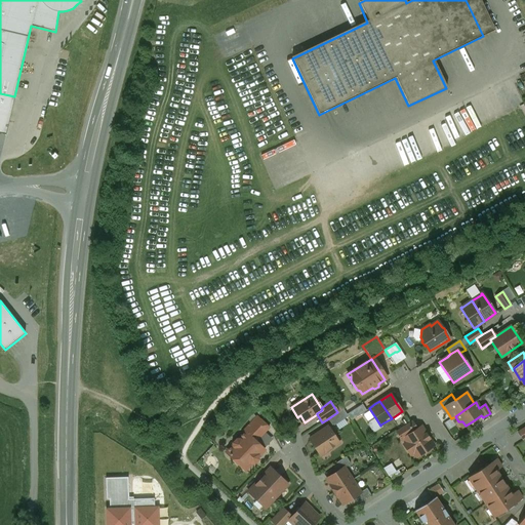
[(351,420),(366,410),(362,404),(347,414),(348,416),(351,420)]
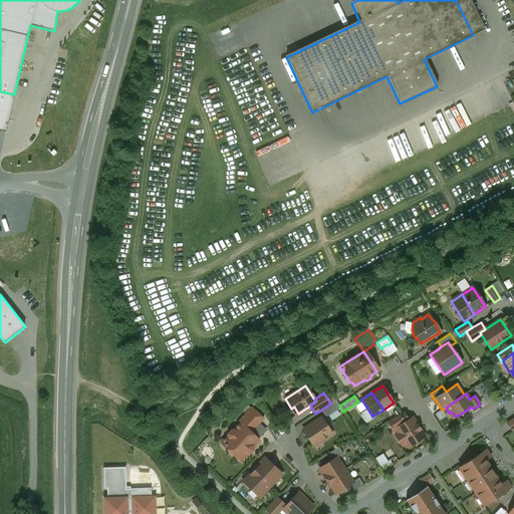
[(330,404),(320,411),(325,418),(340,408),(339,406),(336,401),(330,404)]
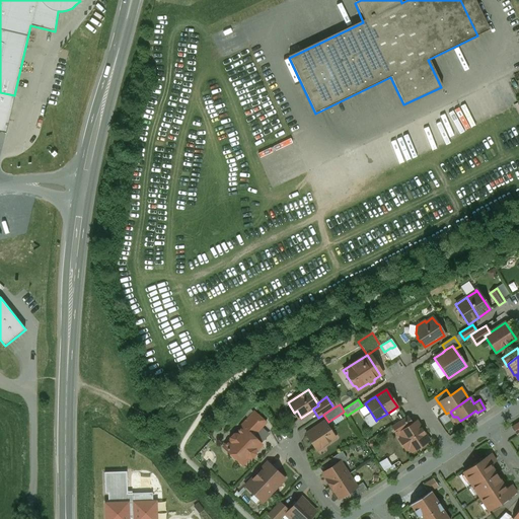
[(253,412),(240,426),(242,428),(251,436),(264,423),(265,424),(266,424),(253,412)]
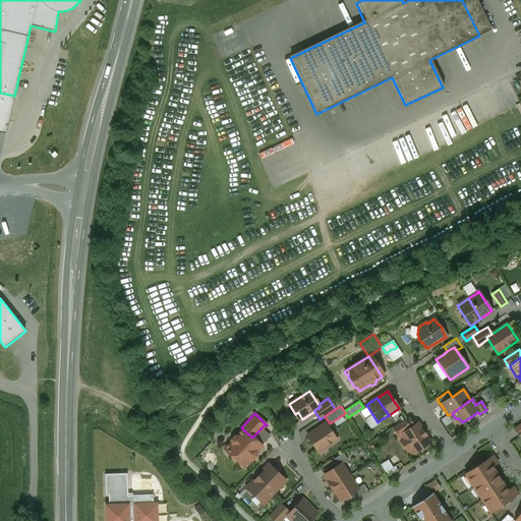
[(379,423),(378,421),(378,422),(372,414),(367,418),(367,422),(370,428),(379,423)]
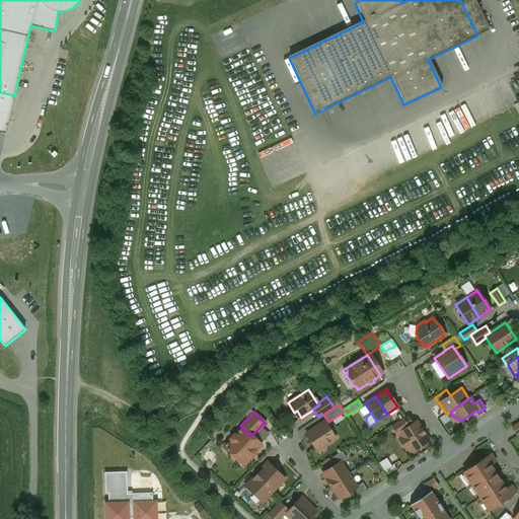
[(413,424),(406,416),(391,426),(397,435),(400,434),(399,433),(413,424)]
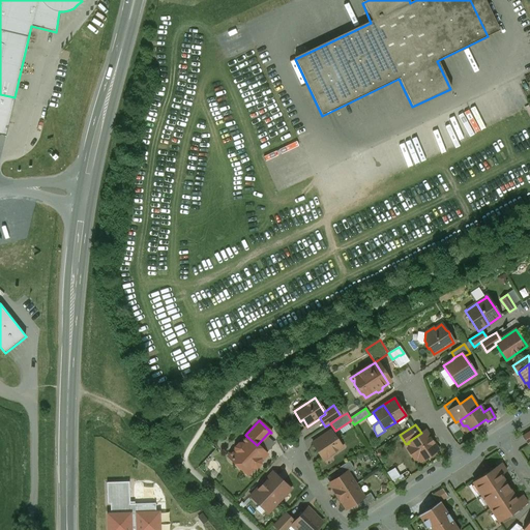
[(331,431),(312,443),(322,458),(329,453),(330,454),(342,447),(331,431)]
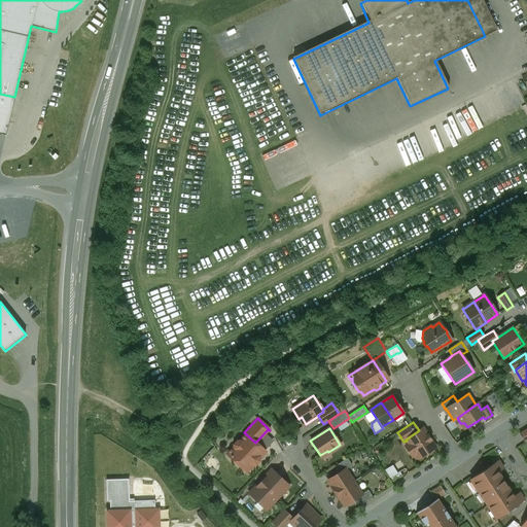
[(434,448),(425,433),(422,432),(420,433),(419,430),(406,440),(407,441),(418,458),(434,448)]
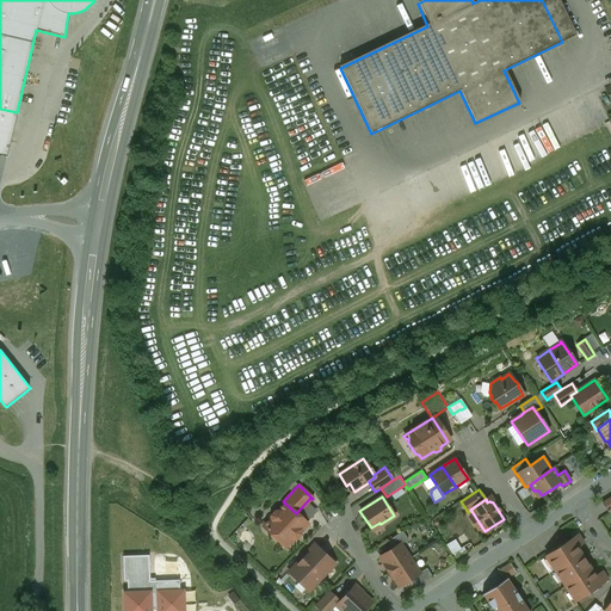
[(285,504),(278,511),(275,511),(270,516),(269,519),(263,526),(285,548),(287,547),(285,545),(291,539),(295,539),(297,537),(300,535),(300,530),(306,524),(307,525),(307,524),(296,513),(285,504)]
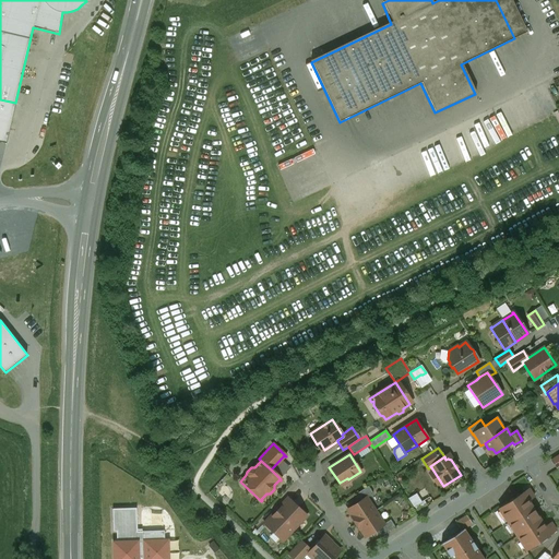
[(369,486),(355,496),(359,502),(365,498),(365,499),(373,494),(369,486)]
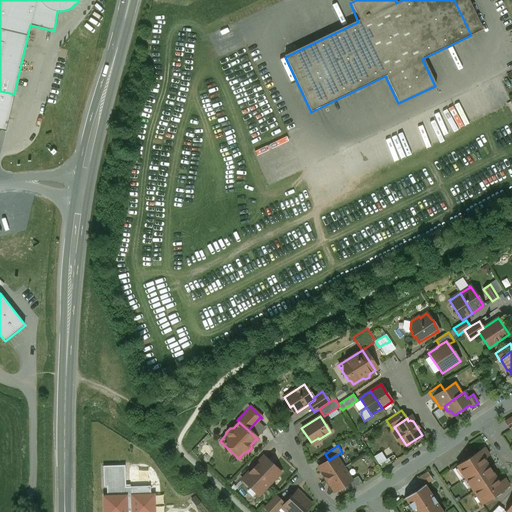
[(465,479),(487,464),(483,459),(489,455),(484,448),(456,466),(465,479)]
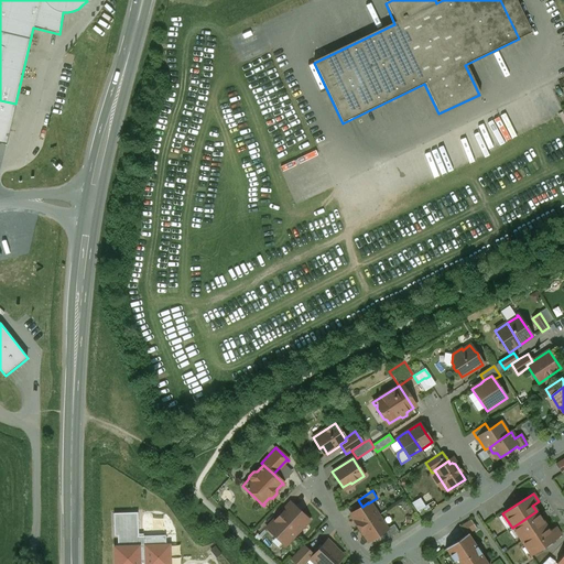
[(412,500),(420,512),(426,508),(420,497),(412,500)]
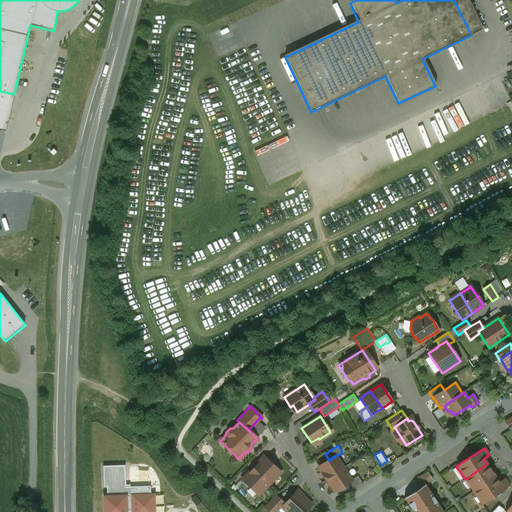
[(252,468),(269,484),(280,472),(263,456),(258,462),(252,468)]
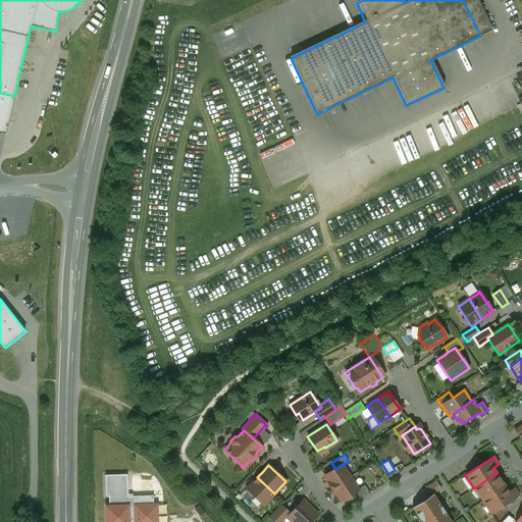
[(330,486),(332,489),(351,477),(346,470),(344,469),(341,466),(341,465),(335,469),(325,476),(331,485),(330,486)]
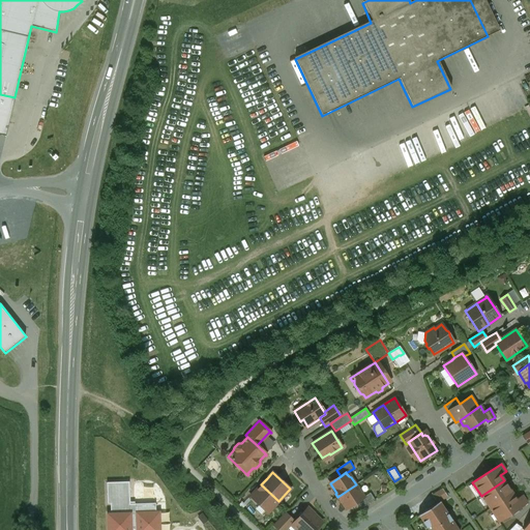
[(490,508),(512,494),(504,480),(481,496),(490,508)]
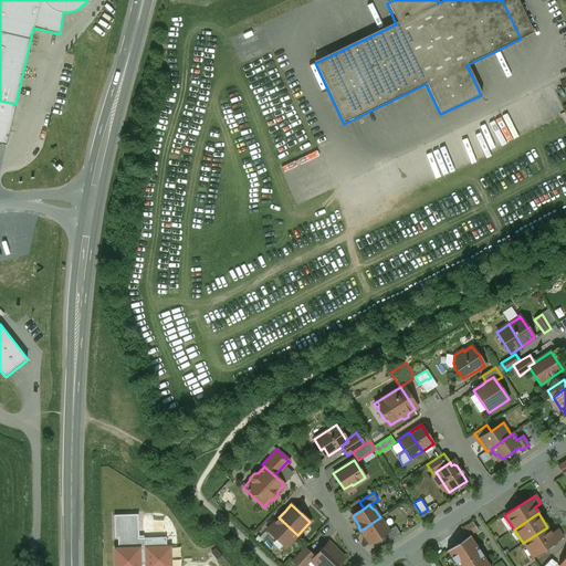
[(297,535),(279,517),(273,524),(266,531),(285,547),(297,535)]
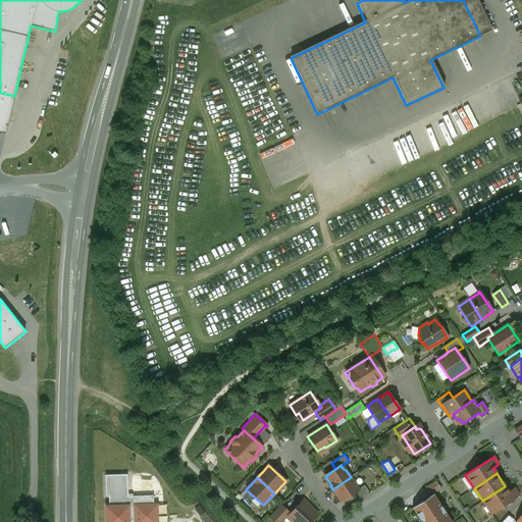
[(356,485),(351,477),(332,489),(334,492),(335,491),(342,502),(353,494),(357,491),(357,490),(355,487),(356,485)]
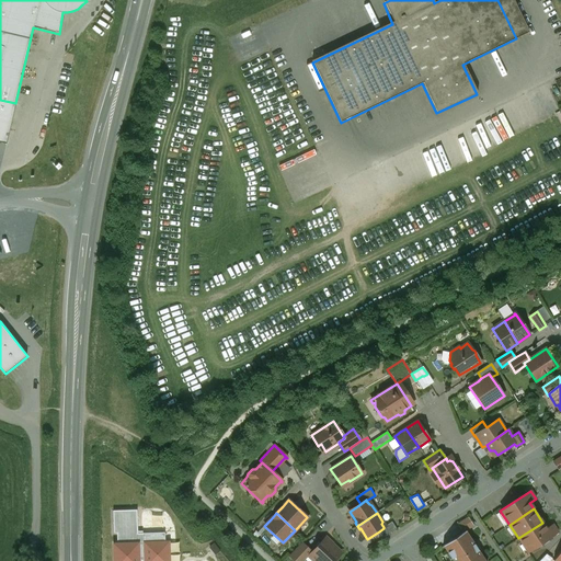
[(457,525),(462,533),(465,530),(473,525),(469,517),(457,525)]
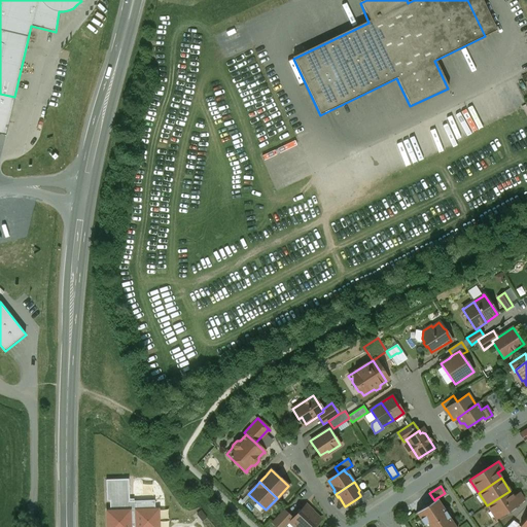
[(356,499),(359,505),(373,497),(369,490),(360,495),(360,496),(356,499)]
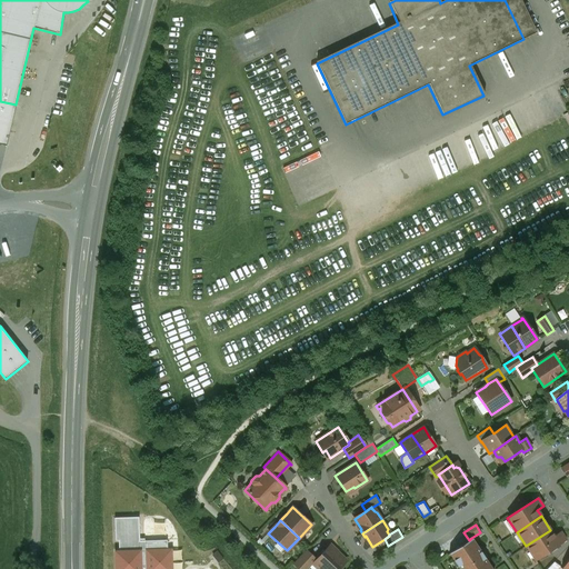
[(550,530),(526,546),(536,560),(567,540),(561,531),(553,536),(550,530)]
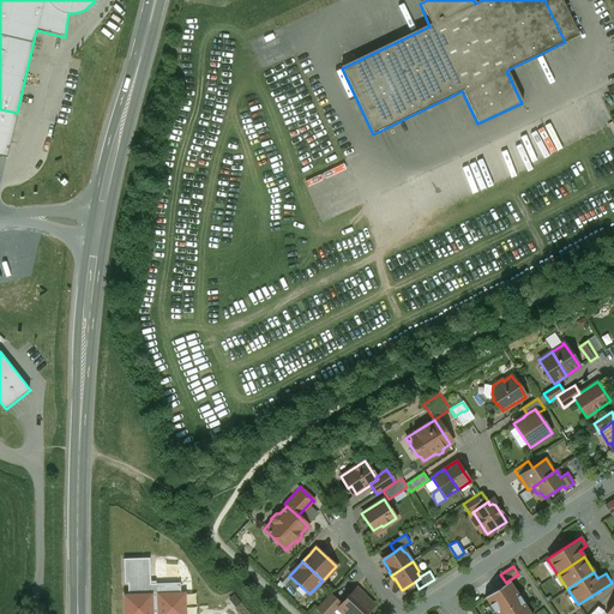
[(530,613),(521,599),(509,581),(506,583),(485,597),(495,613),(530,613)]
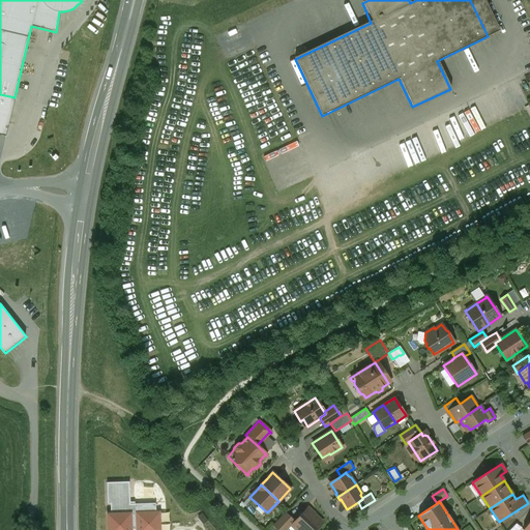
[(162,529),(162,510),(156,510),(155,503),(135,504),(135,511),(108,512),(108,529),(162,529)]
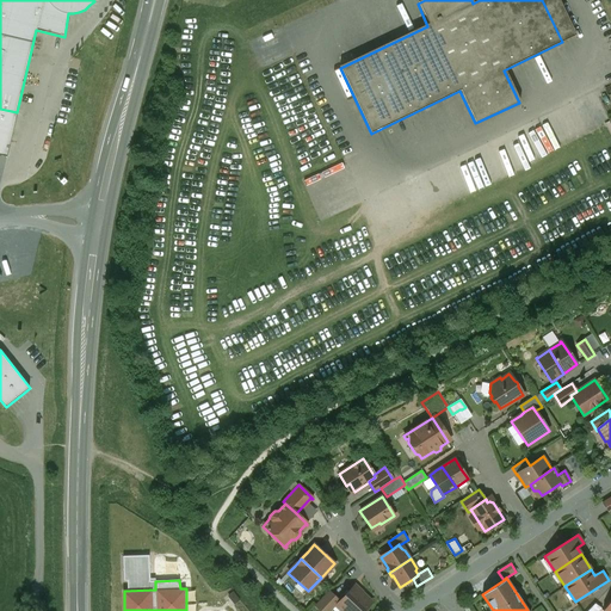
[(363,593),(355,586),(337,605),(343,610),(362,610),(370,603),(362,594),(363,593)]
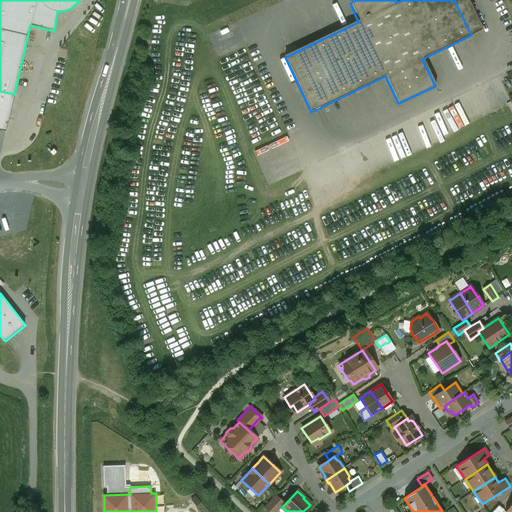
[(275,495),(263,508),(267,511),(276,511),(277,511),(275,509),(282,501),(275,495)]
